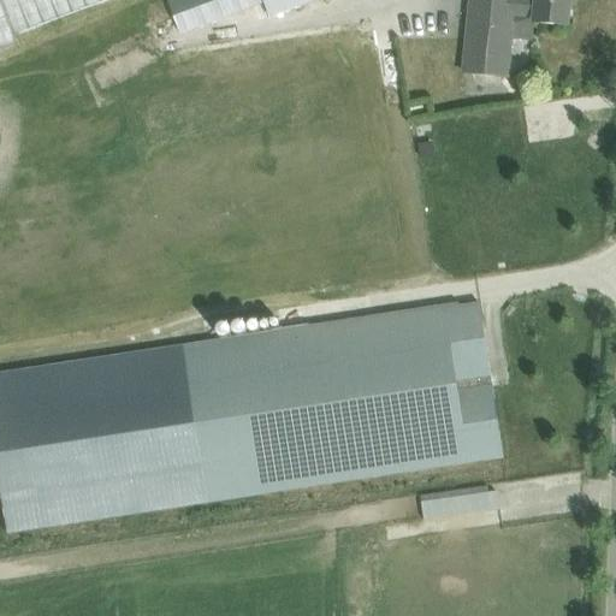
[(0,0),(0,48),(17,43),(13,34),(105,0),(0,0)]
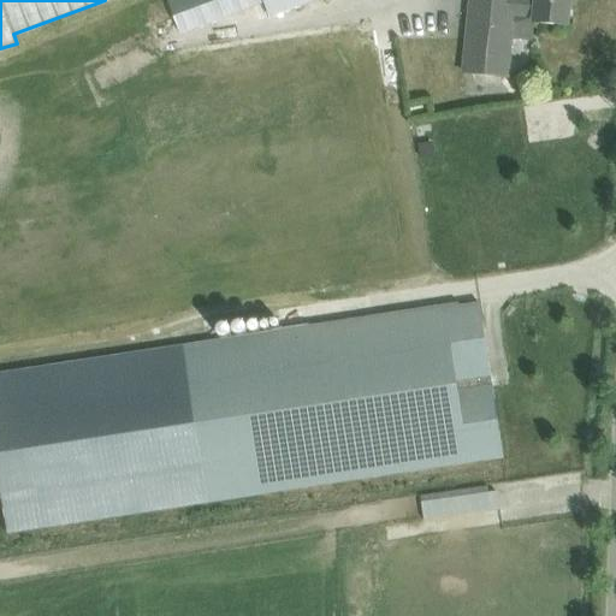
[(313,0),(177,0),(189,29),(264,1),(270,17),(313,0)]
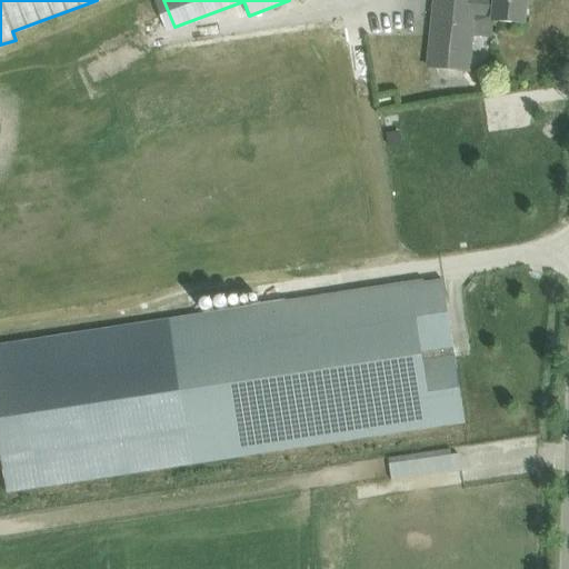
[(435,0),(428,67),(446,69),(468,71),(475,15),(493,17),(493,20),(523,23),(525,0),(435,0)]
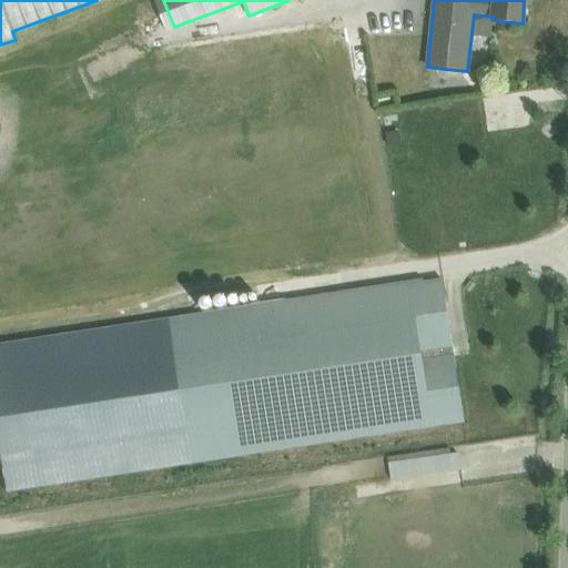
[(0,452),(6,492),(464,423),(442,280),(440,280),(423,283),(423,281),(0,344),(0,452)]
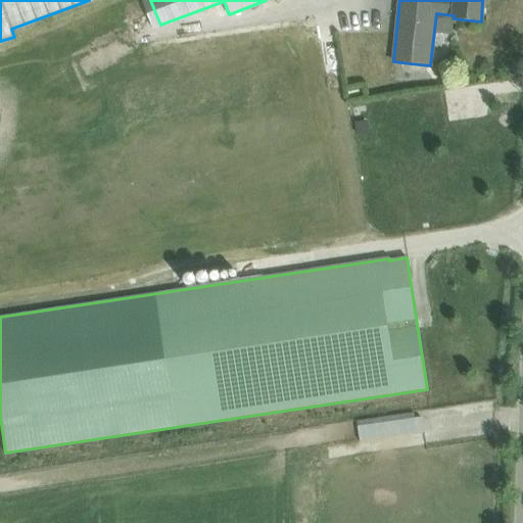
[(358,422),(361,442),(425,432),(422,412),(358,422)]
